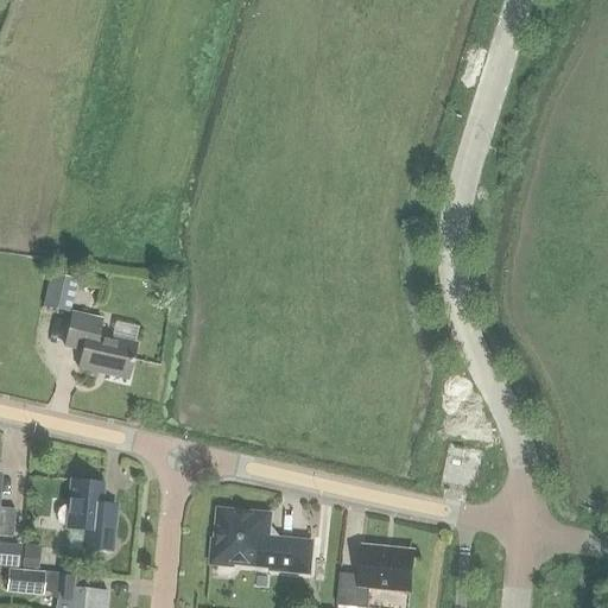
[(43,308),(69,314),(76,282),(50,274),(43,308)]
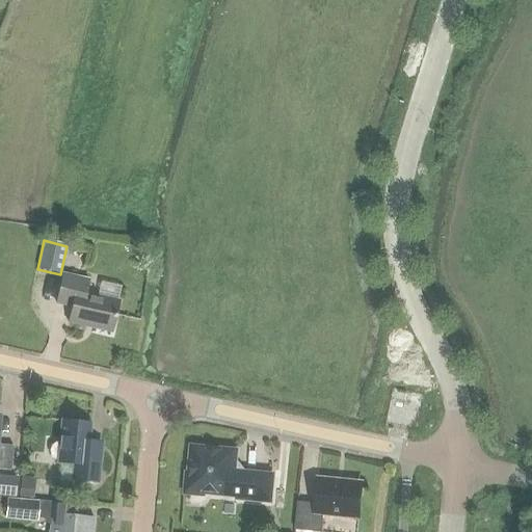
[(89,281),(63,275),(57,304),(73,308),(69,324),(112,334),(120,302),(86,294),(89,281)]
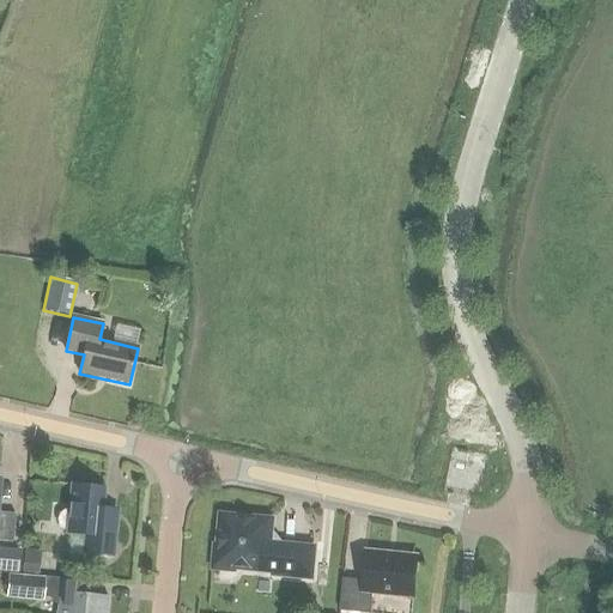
[(0,541),(13,544),(17,515),(0,513),(0,491),(1,480),(0,480),(0,541)]
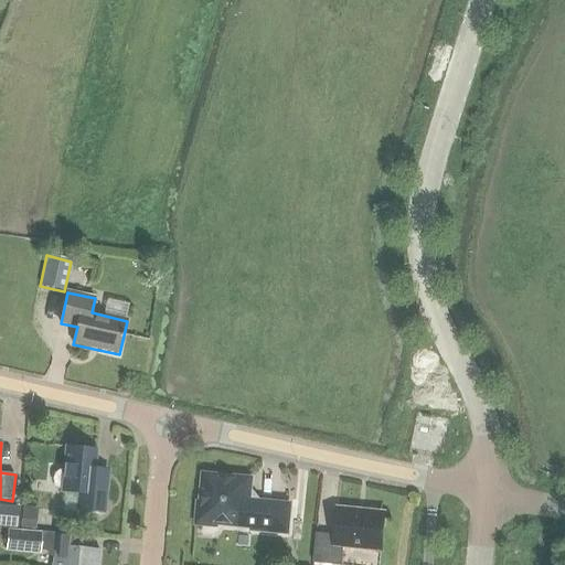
[(66,448),(64,471),(63,470),(61,471),(59,471),(56,473),(55,475),(55,476),(54,477),(54,478),(53,479),(53,480),(53,482),(53,483),(54,484),(54,486),(55,488),(56,489),(57,489),(60,490),(62,491),(63,491),(62,492),(80,494),(78,511),(104,514),(108,472),(95,471),(97,451),(66,448)]
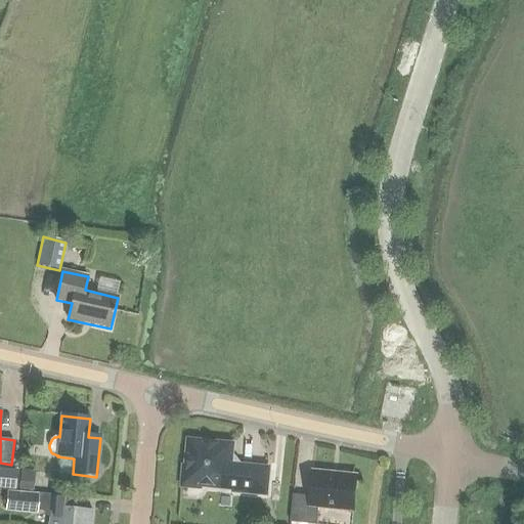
[(231,447),(191,443),(189,467),(186,467),(184,486),(203,488),(203,485),(234,488),(233,493),(267,496),(270,471),(236,468),(237,465),(232,459),(230,459),(231,447)]
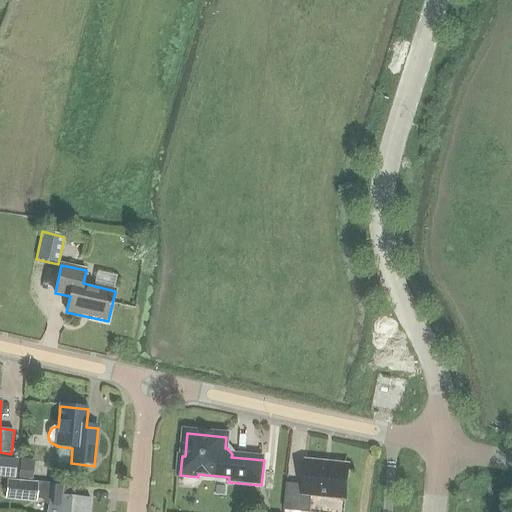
[(0,459),(0,477),(14,478),(16,460),(0,459)]
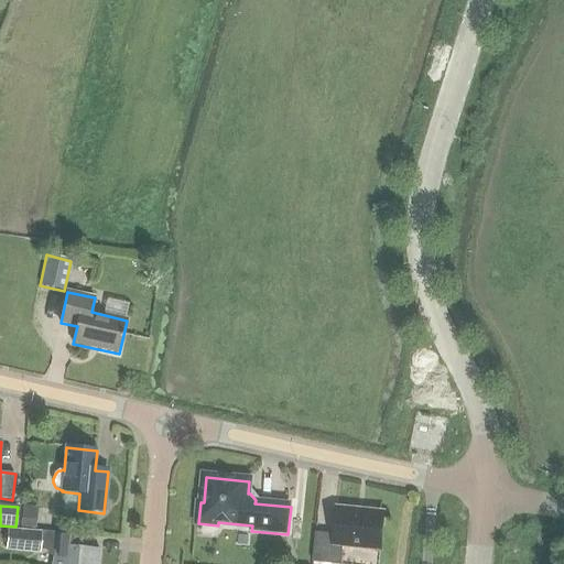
[(381,551),(384,518),(358,516),(358,514),(357,513),(357,512),(357,511),(356,511),(355,510),(337,508),(334,535),(316,533),(314,563),(317,563),(343,563),(344,548),(381,551)]
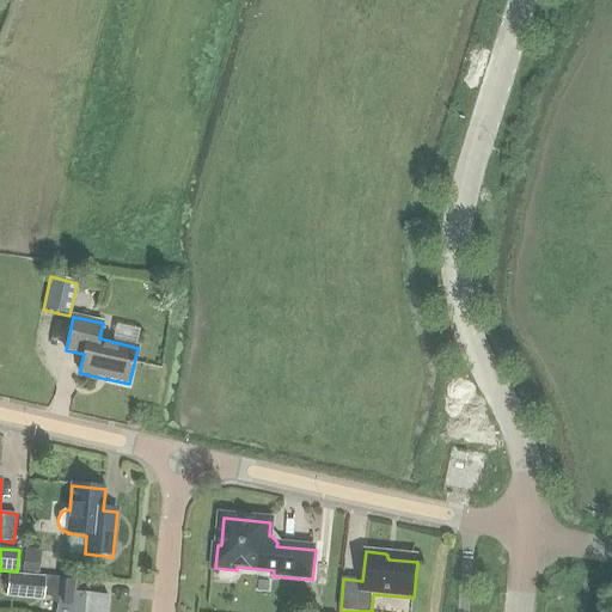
[(23,556),(22,573),(38,574),(40,557),(23,556)]
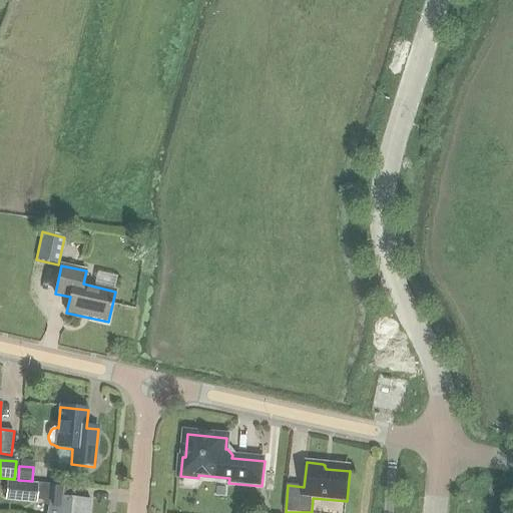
[(38,484),(7,481),(5,501),(36,504),(38,484)]
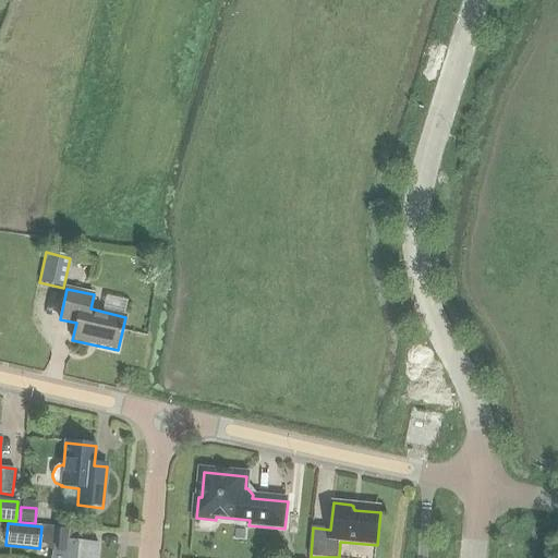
[(55,540),(52,557),(97,557),(99,544),(76,542),(77,530),(63,529),(63,531),(60,530),(59,541),(55,540)]
